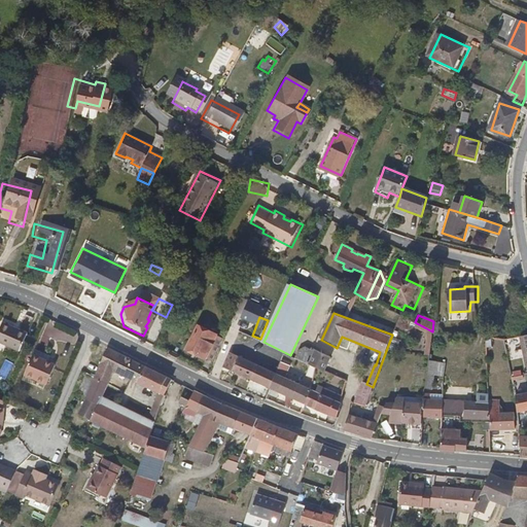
[(21,337),(0,327),(0,347),(13,354),(21,337)]
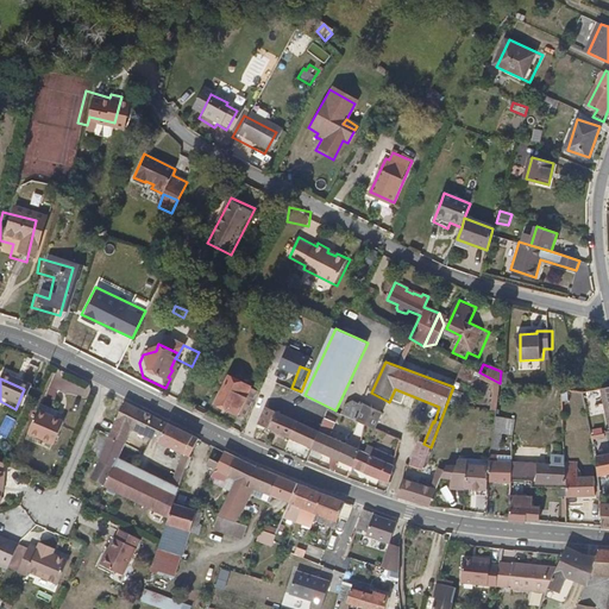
[(218,406),(245,420),(255,400),(258,391),(228,378),(218,406)]
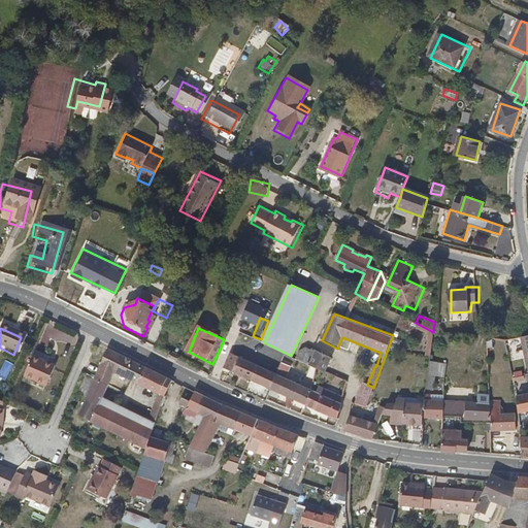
[(308,365),(316,368),(323,371),(330,358),(317,351),(308,365)]
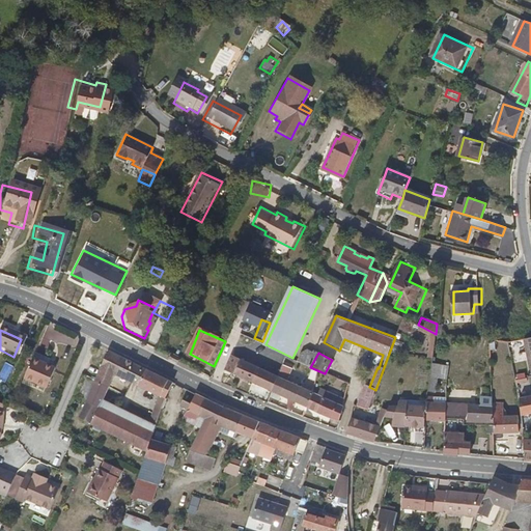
[(134,368),(104,354),(91,385),(105,392),(111,379),(127,386),(134,368)]
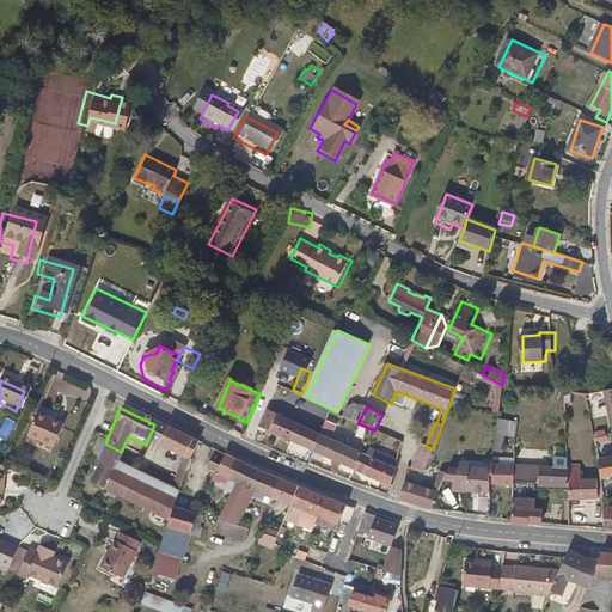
[(259,428),(313,451),(322,433),(313,428),(303,423),(268,408),(259,428)]
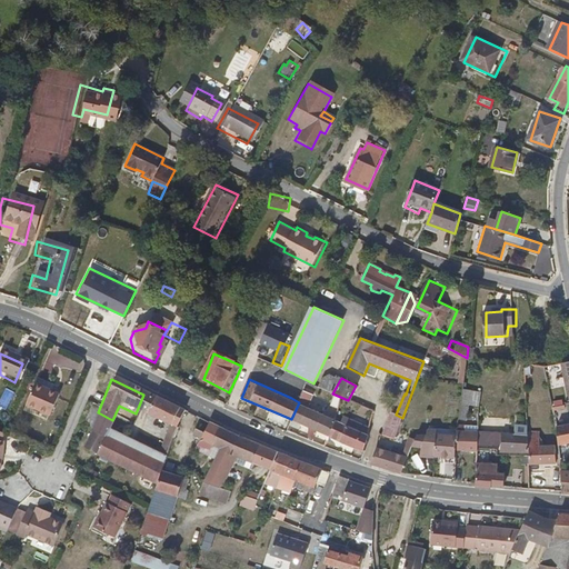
[(299,389),(303,391),(308,382),(309,381),(305,379),(299,389)]
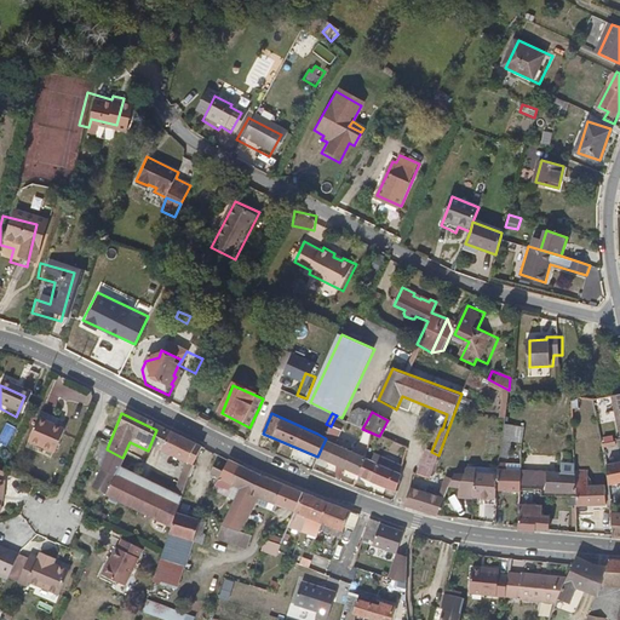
[(49,432),(50,430),(30,422),(22,443),(47,455),(56,436),(49,432)]
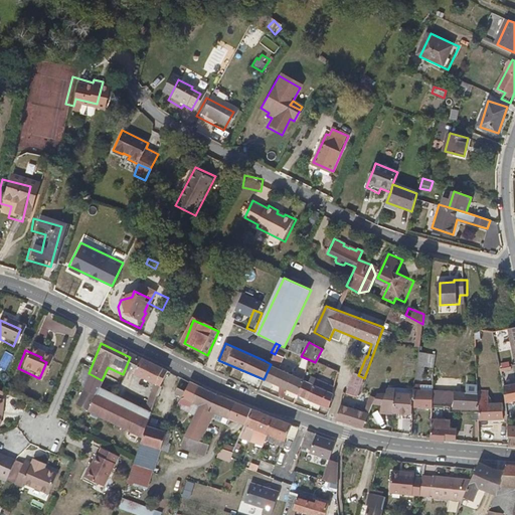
[(264,360),(271,364),(275,354),(271,352),(268,351),(264,360)]
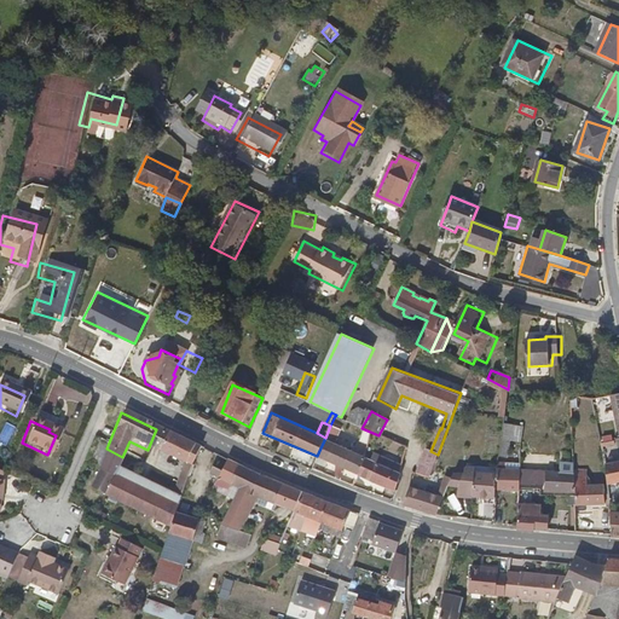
[(508,441),(522,441),(522,423),(502,422),(501,456),(507,457),(508,441)]
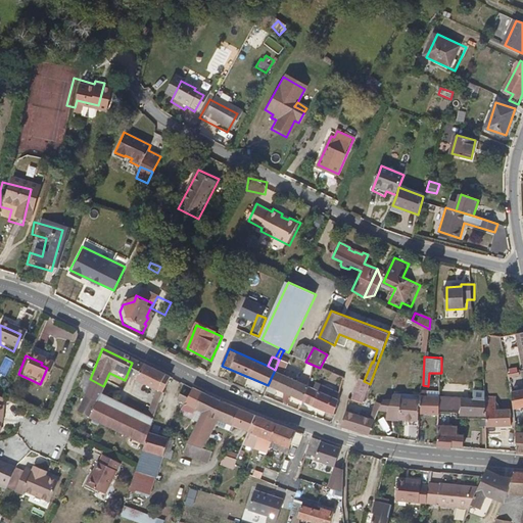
[(139,368),(132,363),(125,380),(133,383),(139,368)]
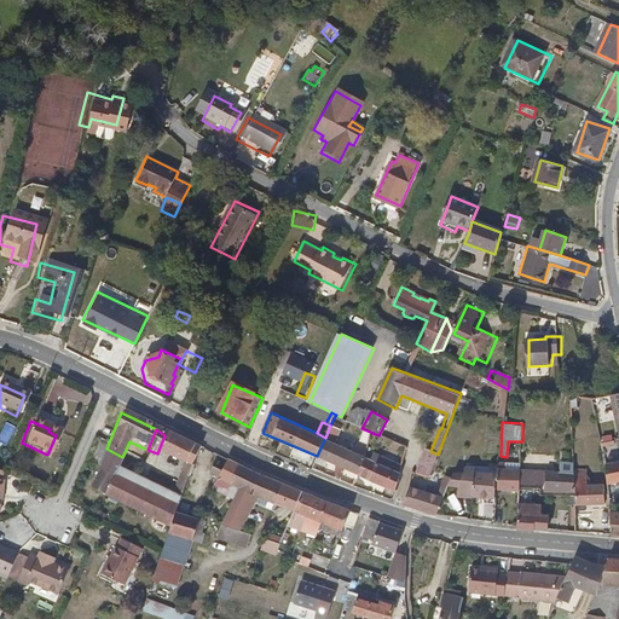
[(363,429),(359,440),(368,444),(371,433),(363,429)]
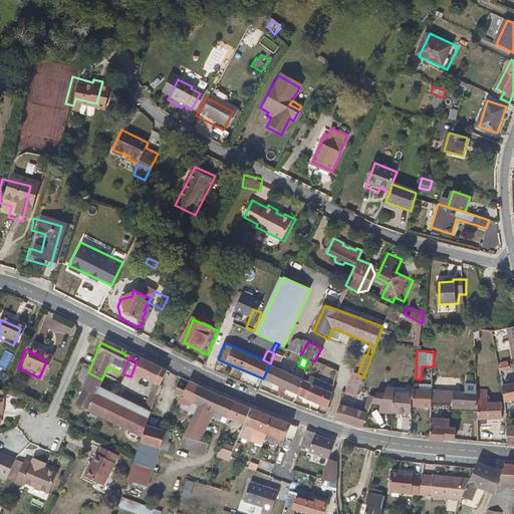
[(155,400),(164,373),(137,361),(131,376),(151,387),(145,405),(151,408),(155,400)]
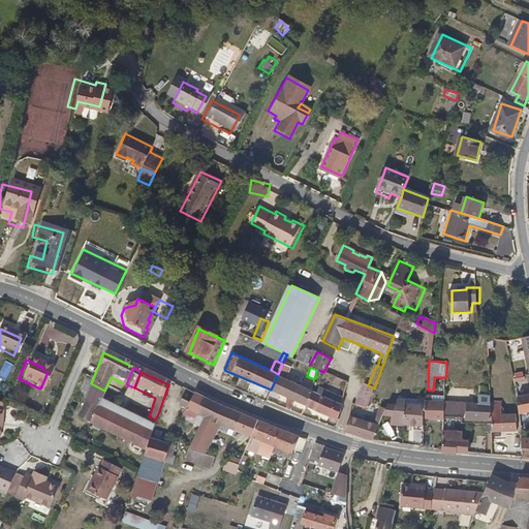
[(271,390),(305,405),(312,390),(278,374),(271,390)]
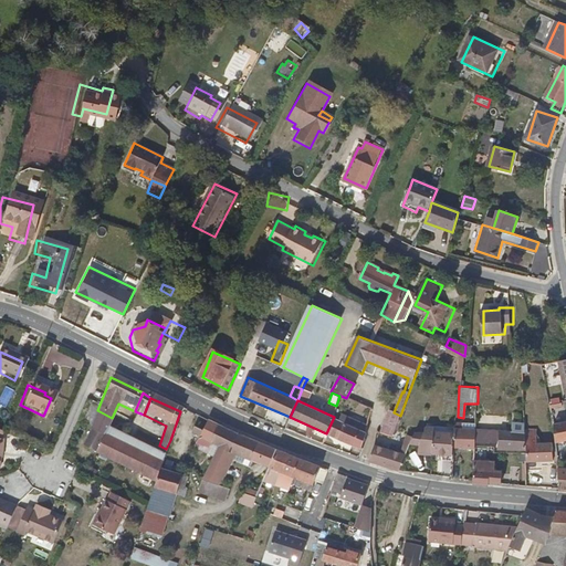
[(112,418),(97,410),(88,432),(80,450),(93,457),(101,438),(112,418)]
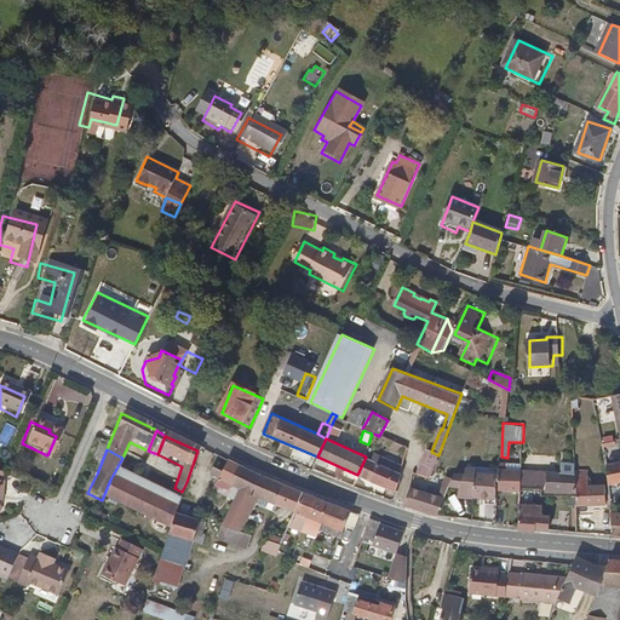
[(214,484),(224,463),(197,451),(187,482),(197,487),(202,480),(214,484)]
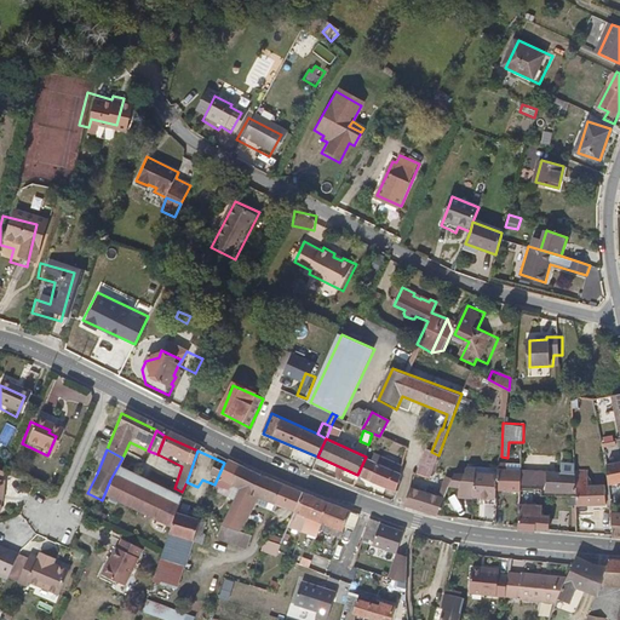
[(429,478),(435,461),(438,455),(431,452),(426,451),(417,475),(429,478)]
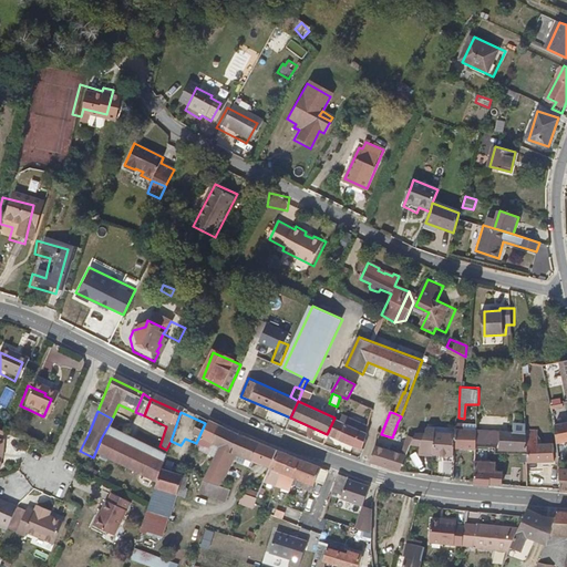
[(327,434),(362,450),(369,433),(334,418),(327,434)]
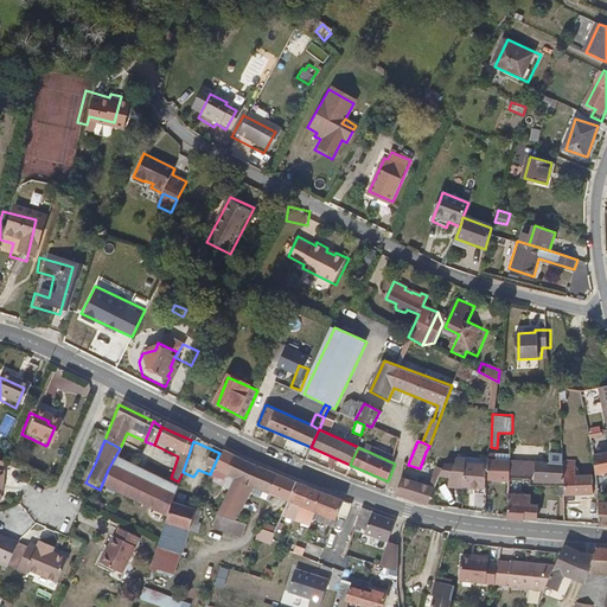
[(221,479),(230,459),(219,453),(210,474),(221,479)]
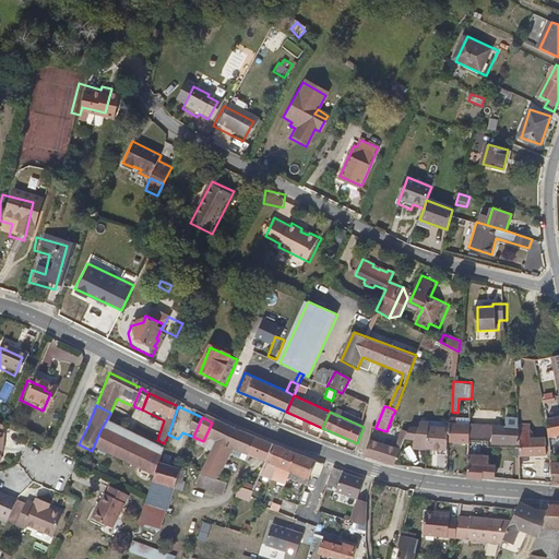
[(558,417),(546,419),(547,428),(548,438),(557,437),(558,436),(558,417)]
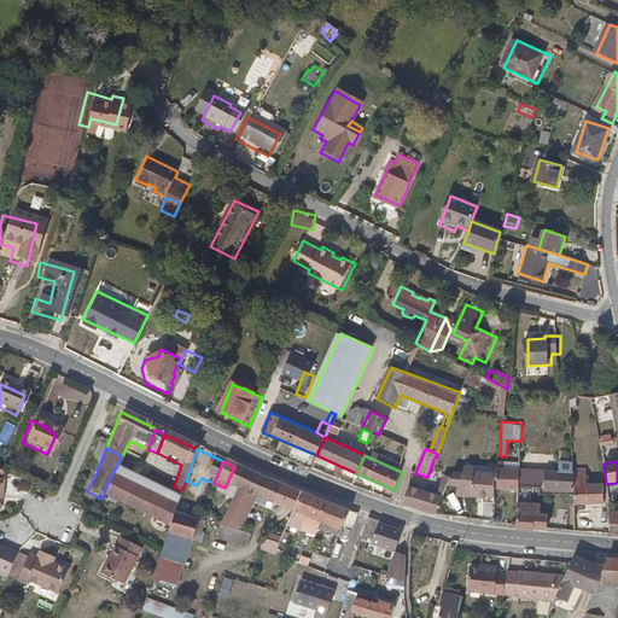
[(234,491),(243,472),(234,467),(225,488),(234,491)]
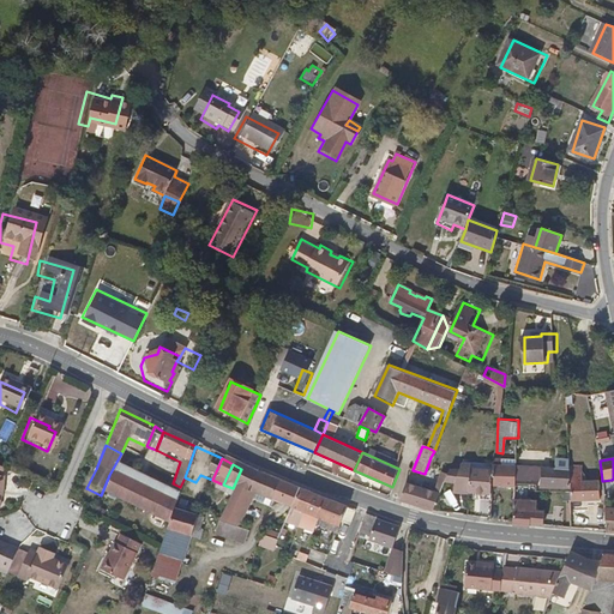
[(583,464),(572,464),(572,470),(572,489),(572,501),(602,501),(602,479),(584,479),(583,464)]
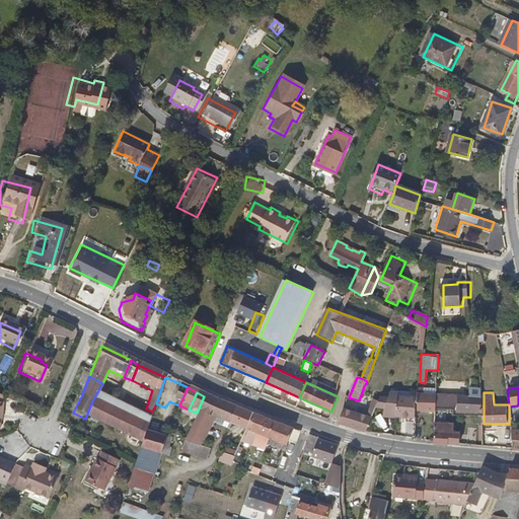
[(420,412),(438,413),(438,409),(438,406),(439,394),(431,394),(422,393),(421,396),(421,401),(420,412)]
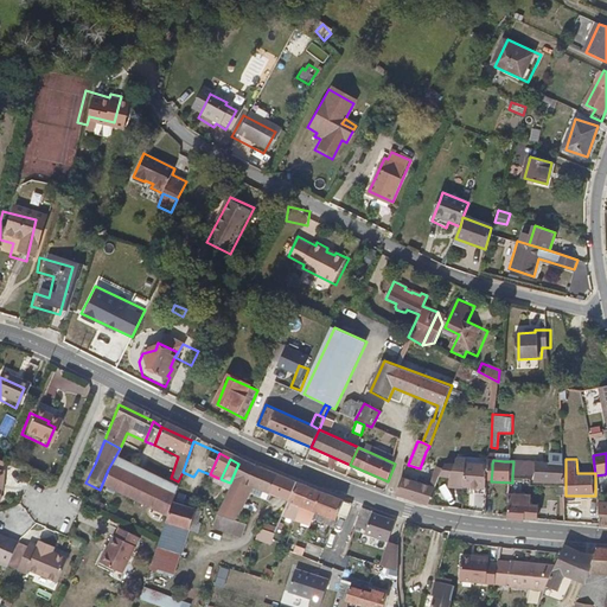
[(449,487),(470,489),(472,467),(473,462),(464,461),(462,468),(451,468),(436,466),(430,485),(404,478),(397,494),(428,504),(440,478),(451,480),(449,487)]
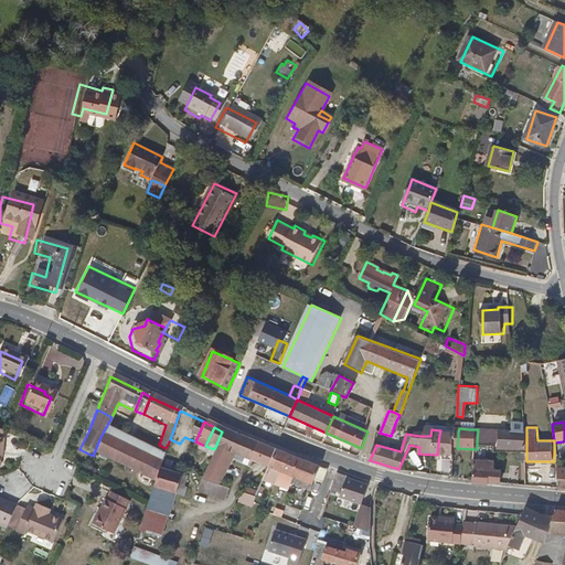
[(478,429),(477,443),(496,444),(497,430),(478,429)]
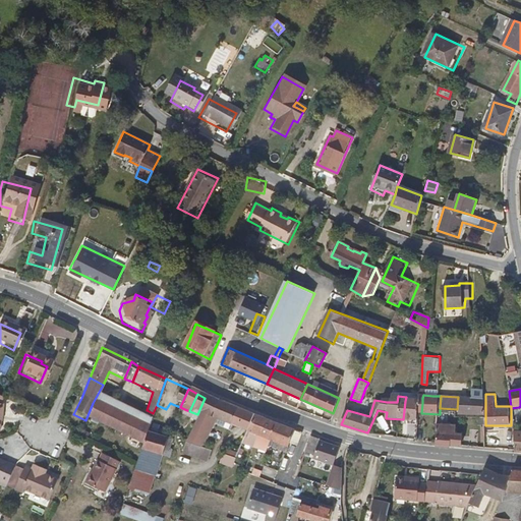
[(457,414),(485,415),(485,399),(458,397),(457,409),(457,414)]
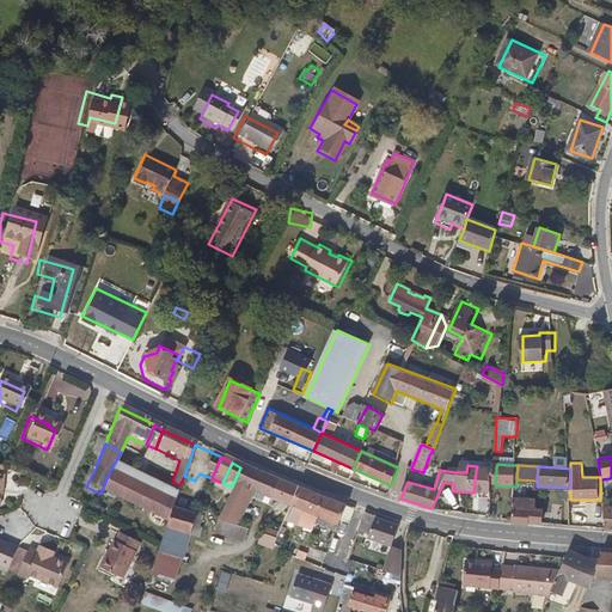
[(275,505),(285,487),(270,481),(240,467),(232,487),(246,493),(275,505)]
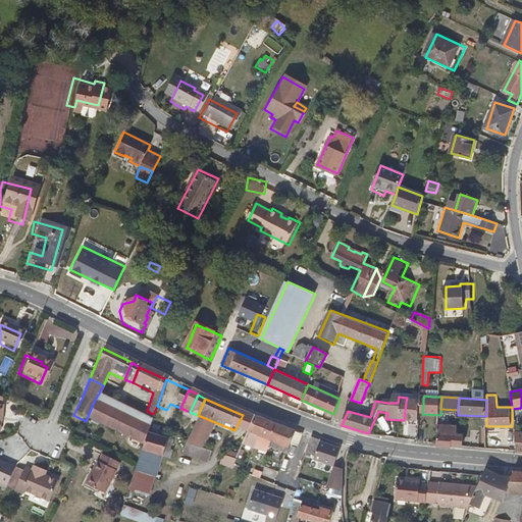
[(421,421),(422,414),(423,404),(406,402),(404,420),(421,421)]
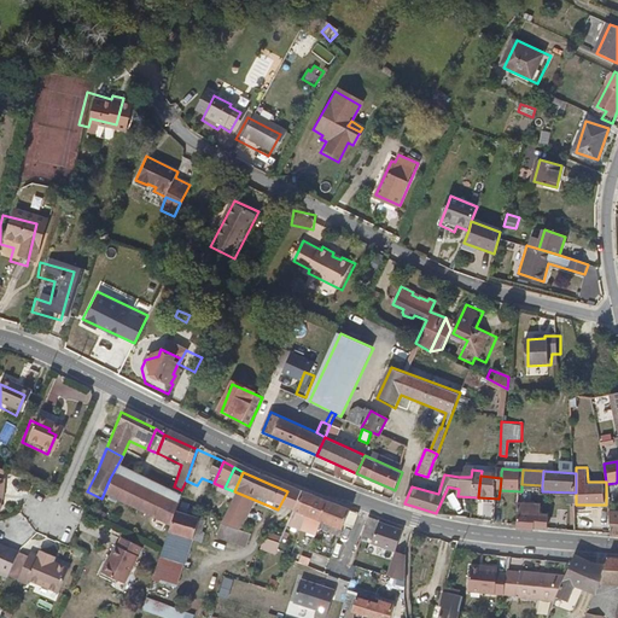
[(126,485),(110,478),(101,499),(116,506),(126,485)]
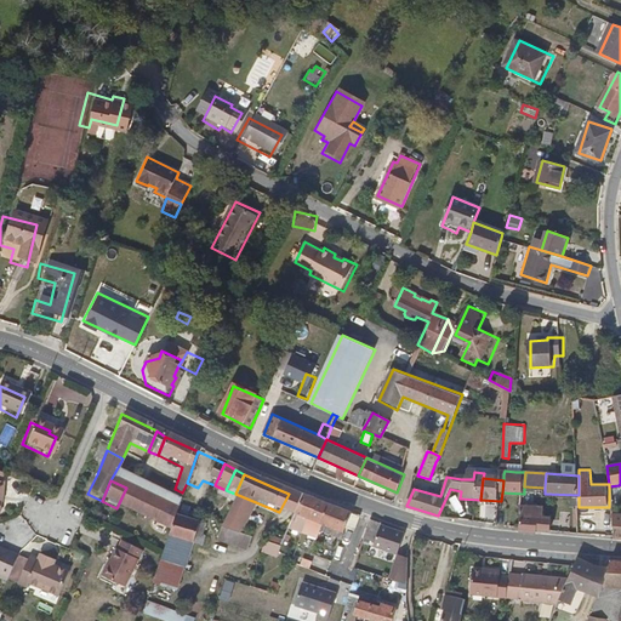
[(132,516),(141,495),(130,490),(126,488),(117,508),(132,516)]
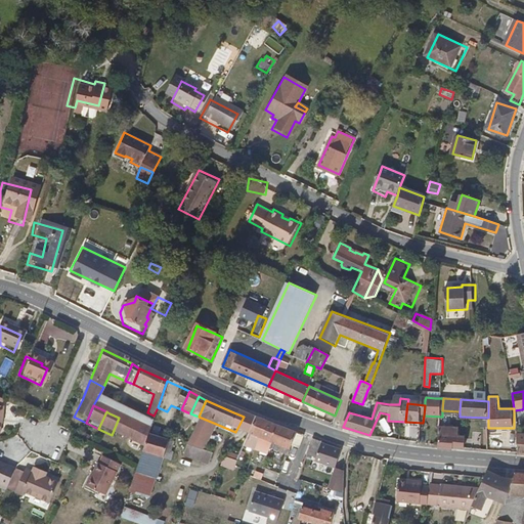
[(141,450),(149,429),(154,416),(147,412),(142,426),(138,425),(137,427),(130,444),(141,450)]
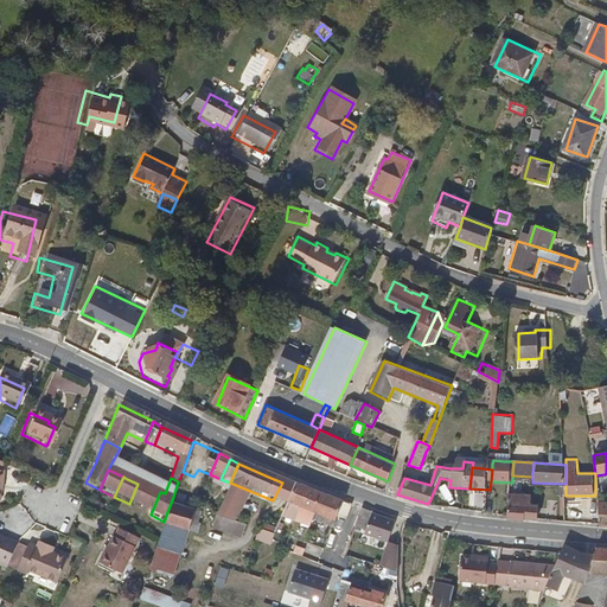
[(228,523),(244,489),(230,483),(222,500),(218,510),(213,519),(228,523)]
